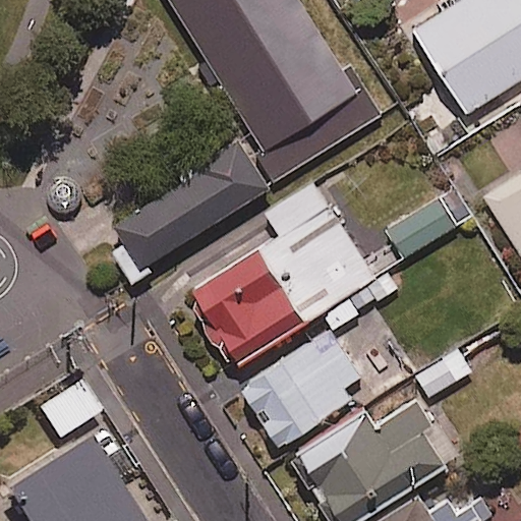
[(380,109),(310,0),(168,0),(258,145),(251,149),(270,178),(380,109)]
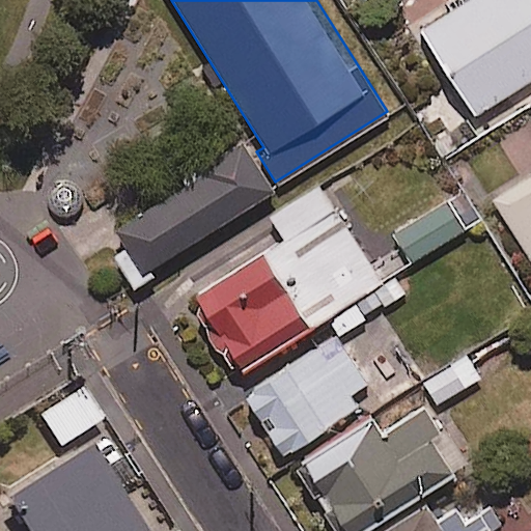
[(530,78),(530,0),(470,0),(420,32),(473,115),(530,78)]
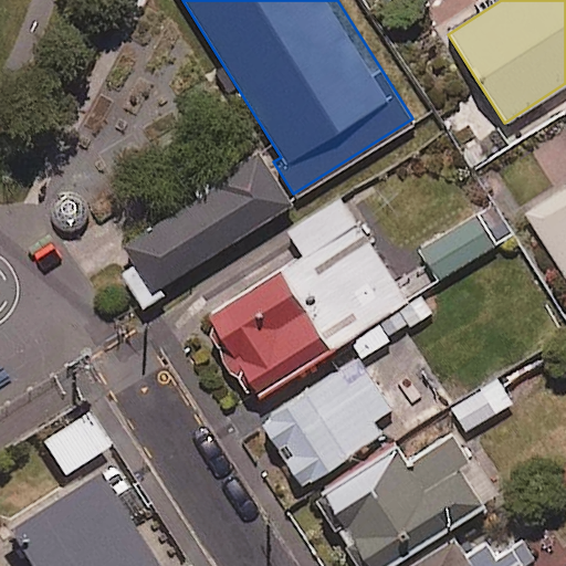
[(208,180),(117,236),(146,282),(285,196),(252,143),(202,173),(208,180)]
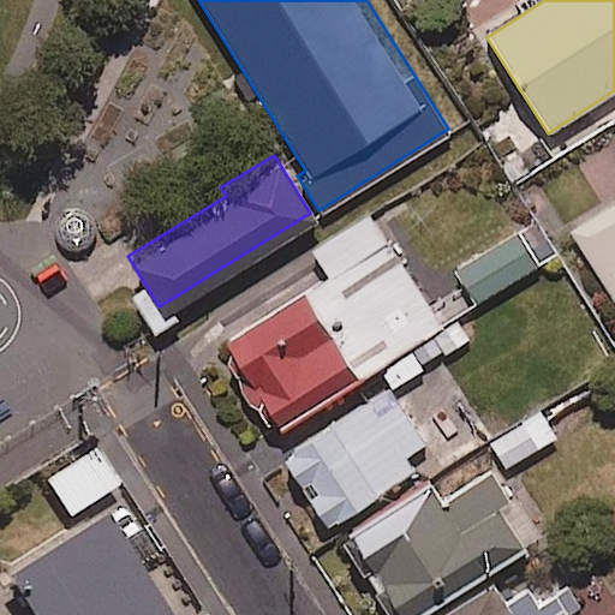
[(614,206),(573,233),(614,297),(614,206)]
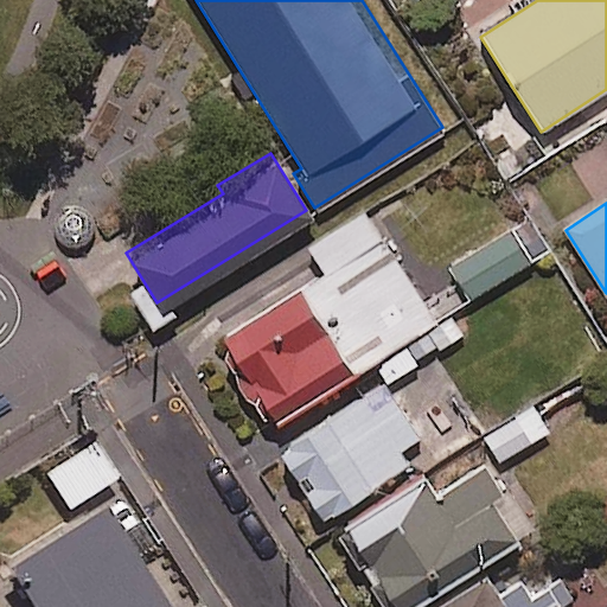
[(372,365),(434,325),(365,211),(307,248),(324,275),(304,288),(357,375),(372,365)]
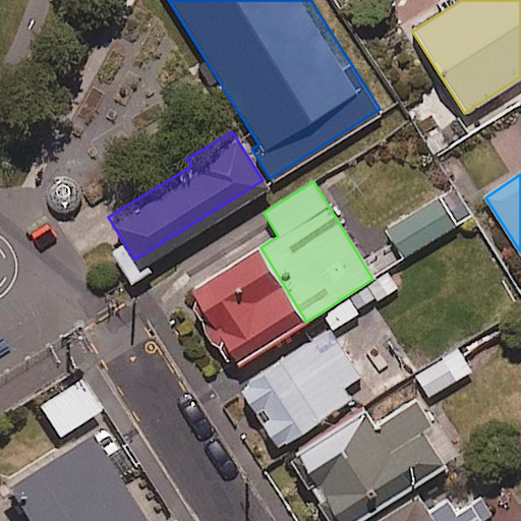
[(472,217),(454,187),(384,229),(401,258),(472,217)]
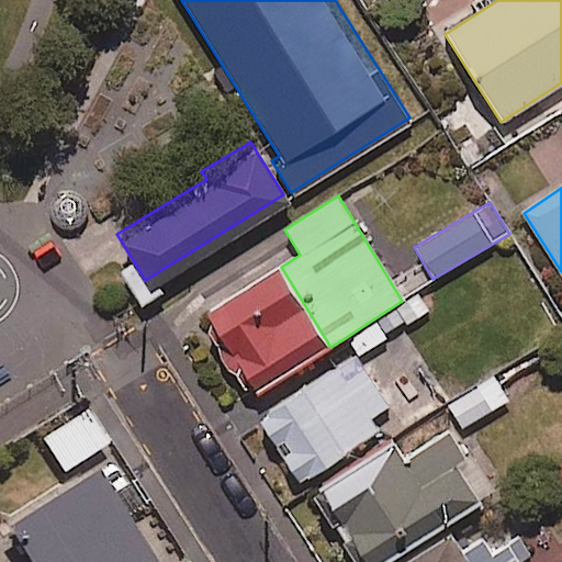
[(330,347),(281,267),(197,319),(246,398),(330,347)]
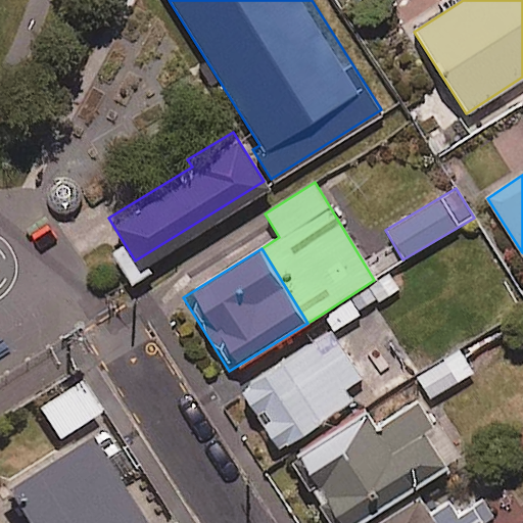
[(374,280),(321,315),(332,333),(403,289),(391,269),(374,280)]
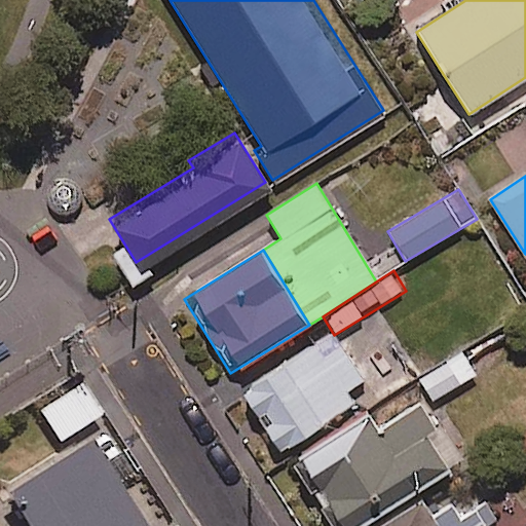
[(362,381),(334,335),(266,376),(289,413),(264,427),(278,451),(352,406),(344,391),(362,381)]
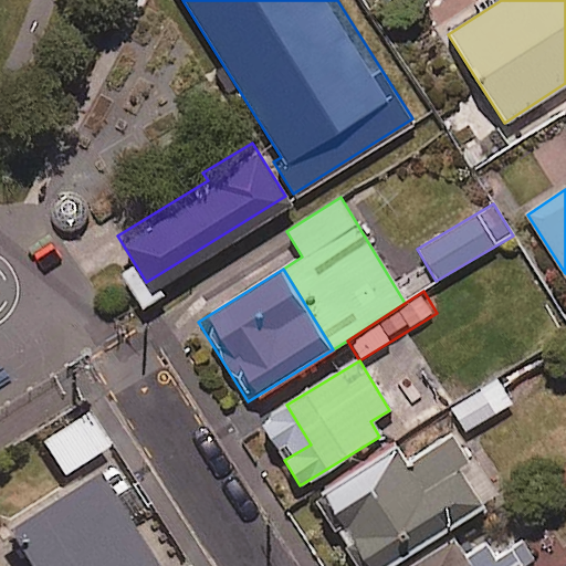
[(511,402),(495,380),(451,410),(467,432),(511,402)]
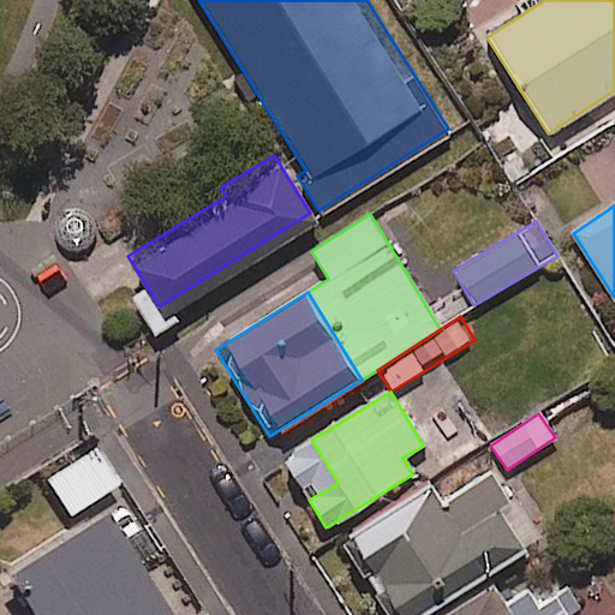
[(536,543),(491,475),(442,506),(428,484),(346,536),(392,608),(477,554),(489,572),(536,543)]
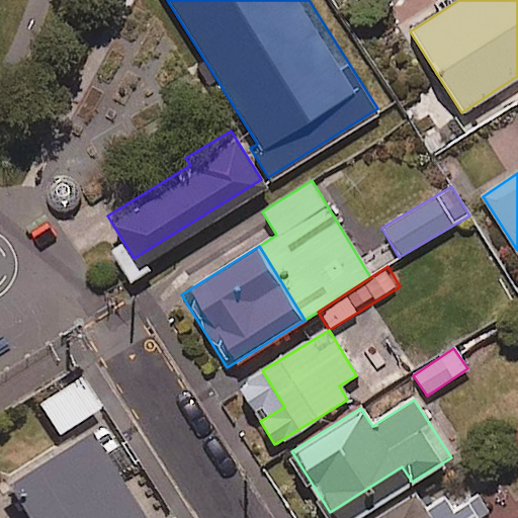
[(144,517),(94,436),(14,487),(33,517),(144,517)]
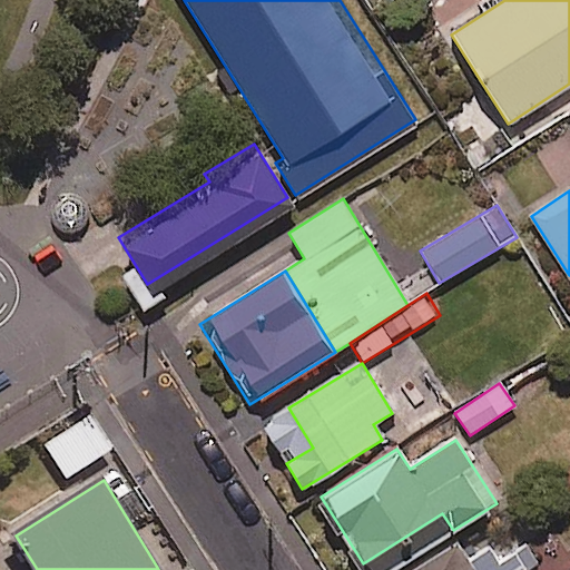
[(529,569),(538,564),(526,546),(514,553),(499,562),(489,547),(468,560),(455,541),(408,569),(529,569)]
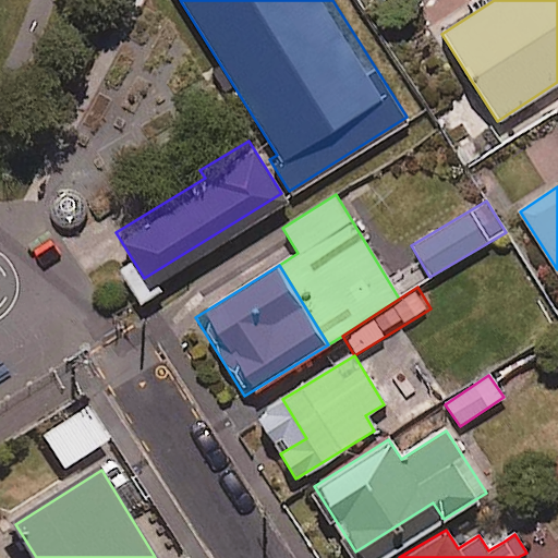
[(557,557),(557,534),(535,549),(541,557),(557,557)]
